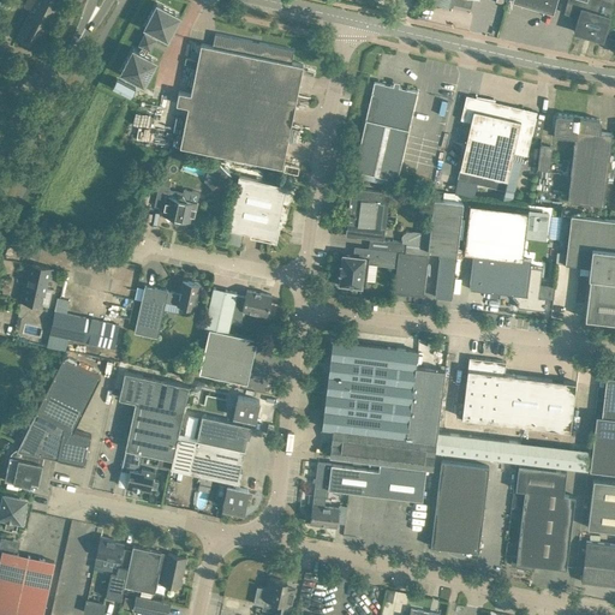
[(35,0),(17,36),(28,42),(39,48),(61,0),(35,0)]
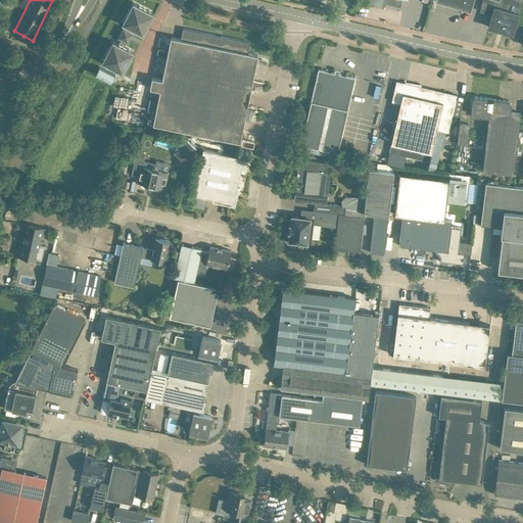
[(435,0),(470,10),(473,0),(435,0)]
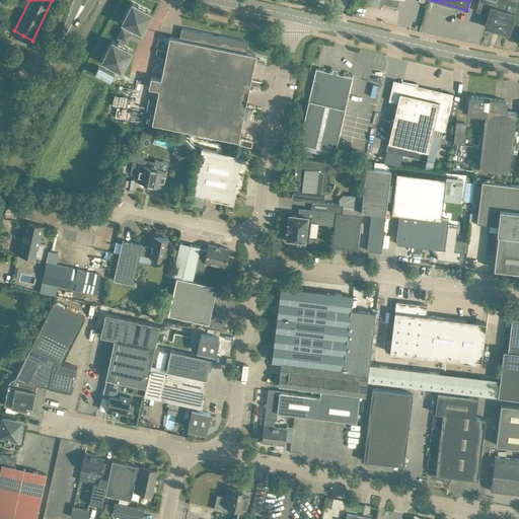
[(491,6),(484,26),(509,33),(509,31),(511,31),(514,23),(512,22),(517,5),(500,0),(498,8),(491,6)]
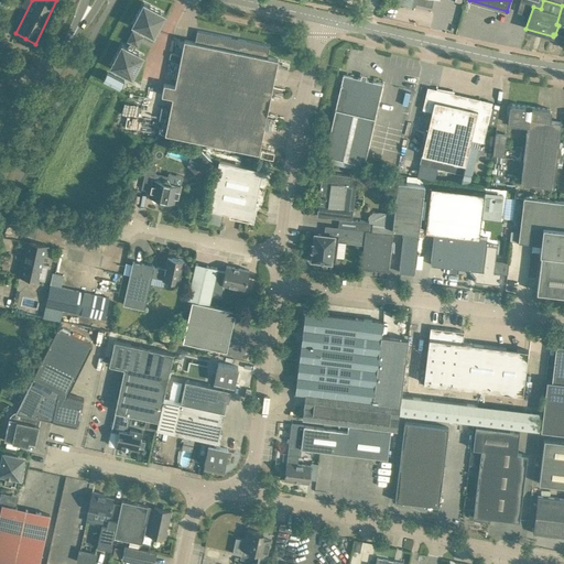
[(144,2),(141,7),(134,19),(136,19),(132,23),(138,25),(137,26),(138,26),(136,32),(133,31),(128,40),(130,41),(128,46),(127,45),(127,46),(122,44),(119,49),(112,61),(114,61),(111,65),(116,67),(129,75),(132,76),(134,72),(141,60),(143,55),(139,53),(139,52),(133,50),(136,44),(138,45),(143,35),(141,35),(143,30),(149,33),(149,32),(154,34),(156,30),(163,18),(162,18),(165,13),(161,11),(149,4),(144,2)]
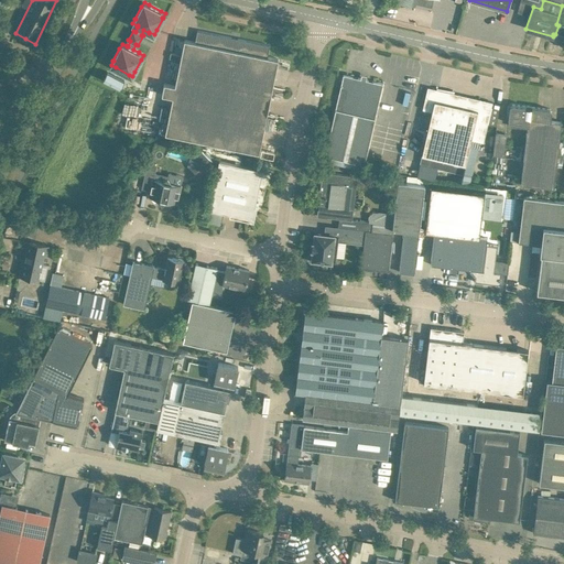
[(173,97),(165,133),(259,153),(278,60),(268,57),(270,45),(197,31),(195,42),(184,40),(175,86),(164,84),(162,95),(173,97)]
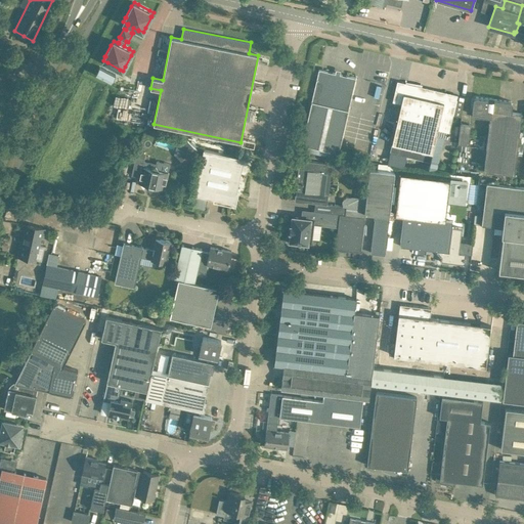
[(99,66),(95,74),(112,82),(116,75),(99,66)]
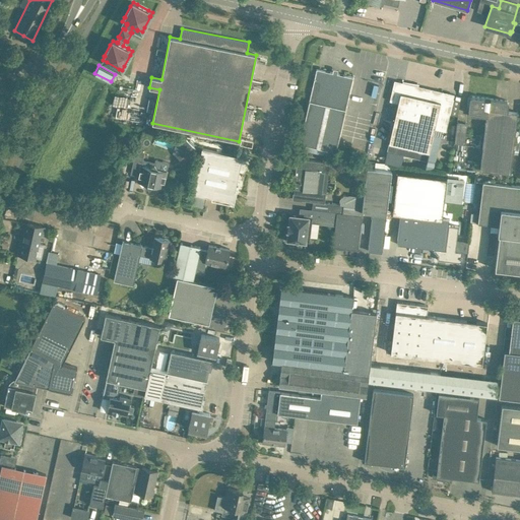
[(300,143),(309,145),(335,151),(352,77),(317,68),(300,143)]
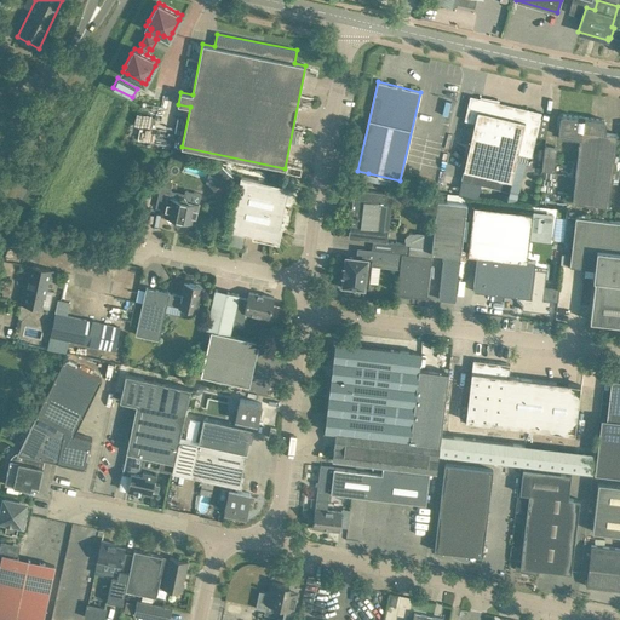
[(506,104),(499,102),(499,101),(480,98),(470,96),(468,108),(464,120),(475,122),(464,170),(461,179),(510,190),(516,161),(529,164),(529,160),(530,161),(532,155),(541,113),(506,104)]
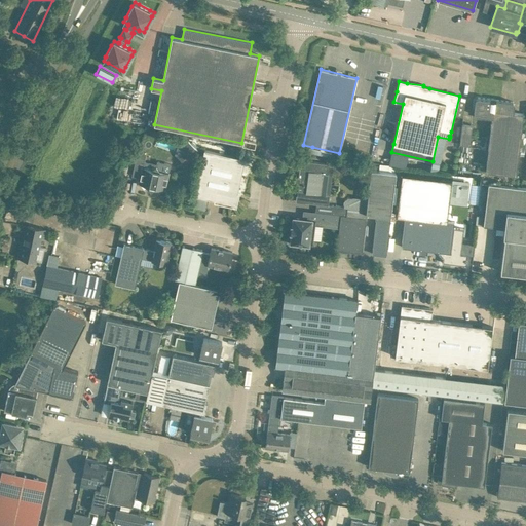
[(476,115),(492,117),(493,118),(495,102),(489,101),(490,99),(478,98),(476,99),(474,114),(476,115)]
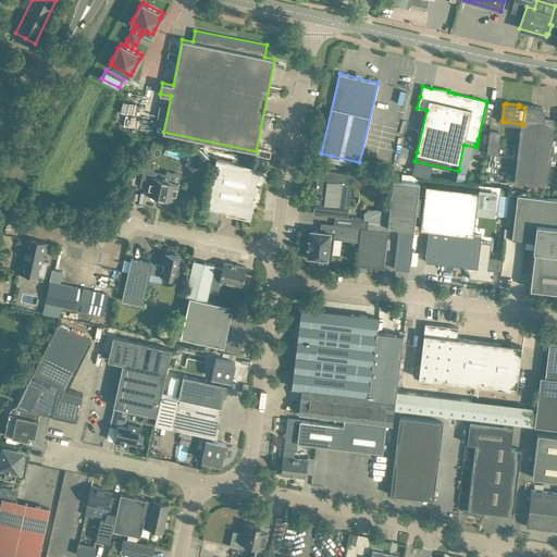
[(522,125),(521,124),(514,181),(546,185),(555,120),(544,119),(545,110),(543,108),(525,106),(525,108),(524,108),(522,125)]
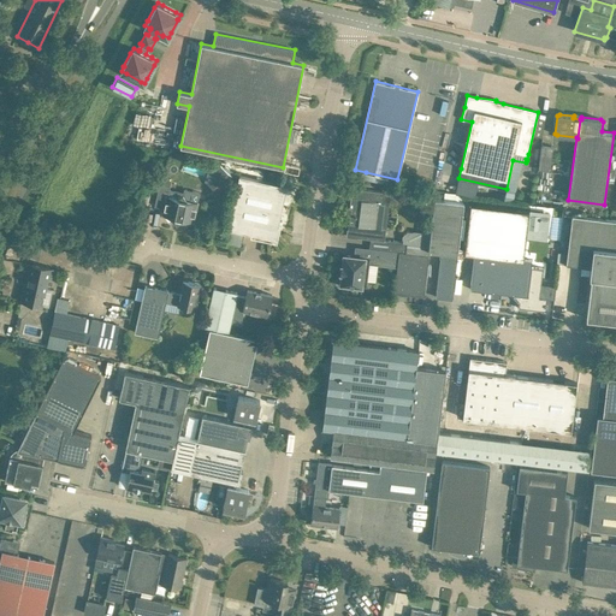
[(538,169),(550,171),(554,147),(542,146),(542,148),(540,155),(540,158),(538,169)]
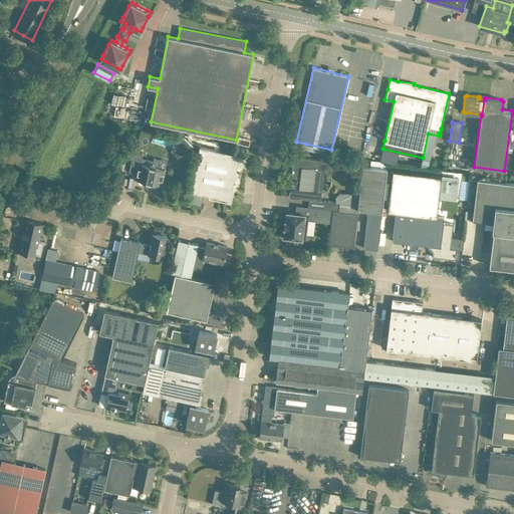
[(184,138),(171,152),(182,162),(195,148),(193,147),(195,145),(188,139),(187,141),(184,138)]
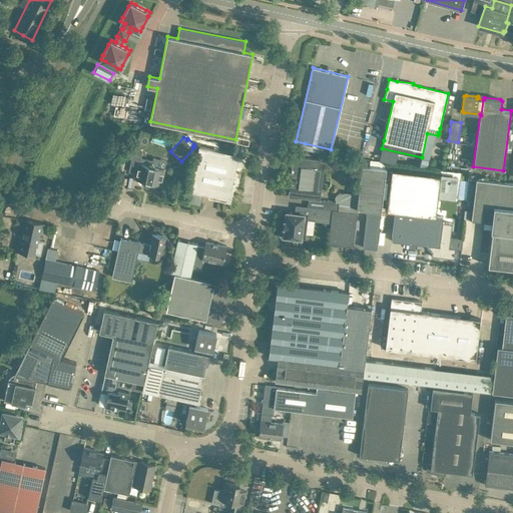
[(189,190),(218,196),(219,196),(221,197),(223,196),(224,196),(225,196),(226,195),(227,194),(228,193),(229,192),(230,191),(230,190),(230,189),(231,188),(234,176),(237,171),(240,173),(241,171),(238,169),(243,161),(237,158),(238,154),(229,152),(199,145),(189,190)]
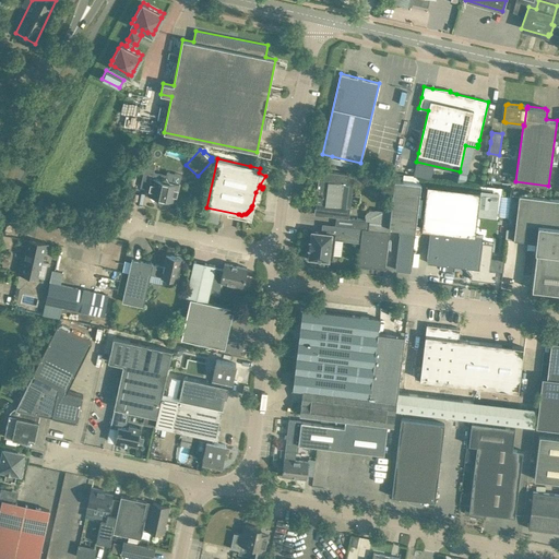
[(143,174),(152,176),(154,164),(146,162),(143,174)]
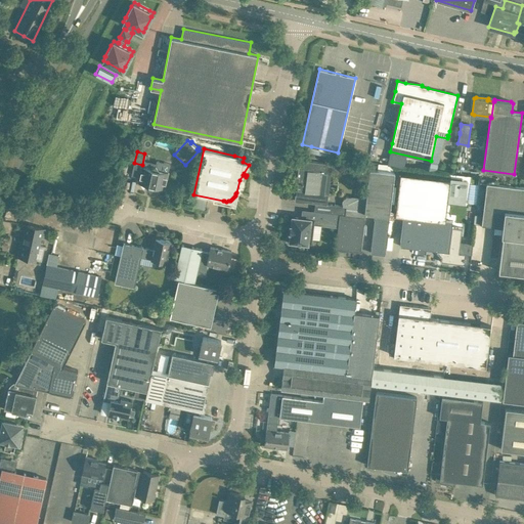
[(300,201),(315,203),(326,205),(332,164),(300,160),(297,177),(298,177),(296,194),(300,194),(300,201)]
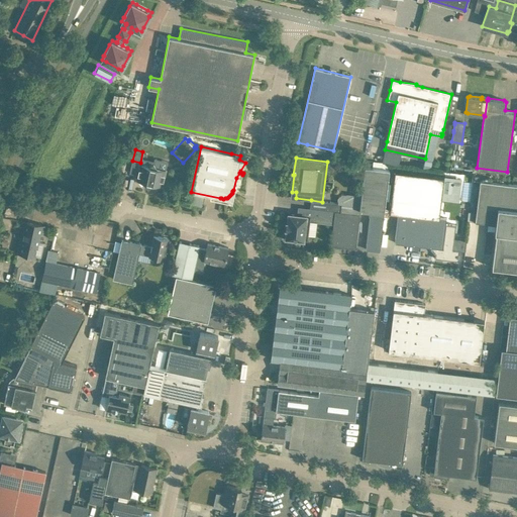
[(139,165),(136,180),(145,182),(145,183),(147,186),(149,186),(152,184),(153,183),(163,185),(165,175),(166,170),(168,162),(154,159),(153,161),(153,164),(148,167),(139,165)]
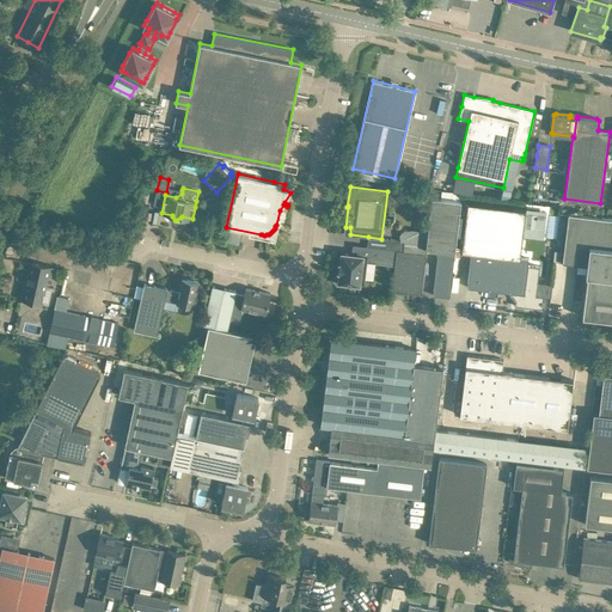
[(426,249),(427,249),(438,250),(433,292),(435,295),(446,297),(450,294),(454,252),(460,201),(432,197),(428,233),(426,244),(426,249)]
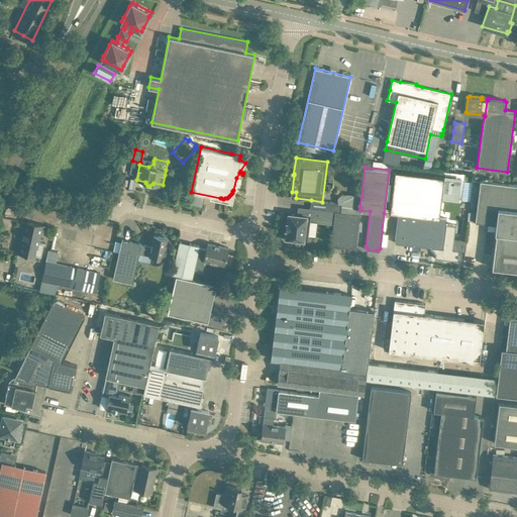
[(458,255),(459,249),(464,250),(467,240),(454,239),(455,225),(445,223),(446,218),(439,217),(441,199),(444,176),(395,171),(390,211),(398,212),(396,232),(395,242),(432,247),(432,249),(435,252),(434,259),(457,261),(458,256),(459,257),(459,255),(458,255)]
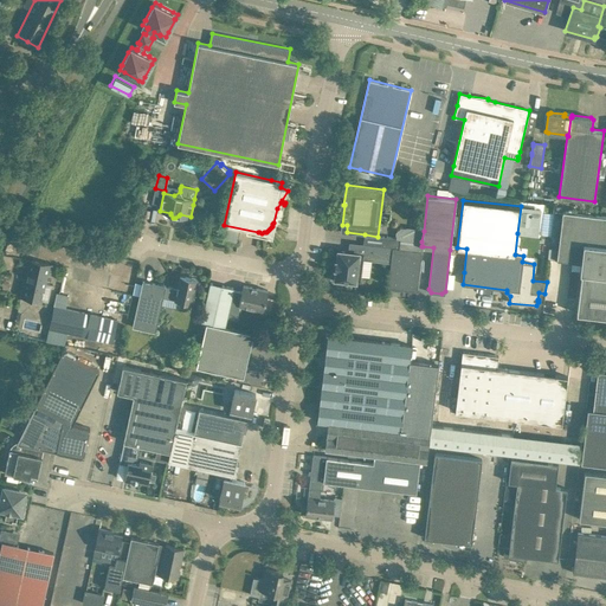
[(521,206),(517,233),(537,236),(541,210),(521,206)]
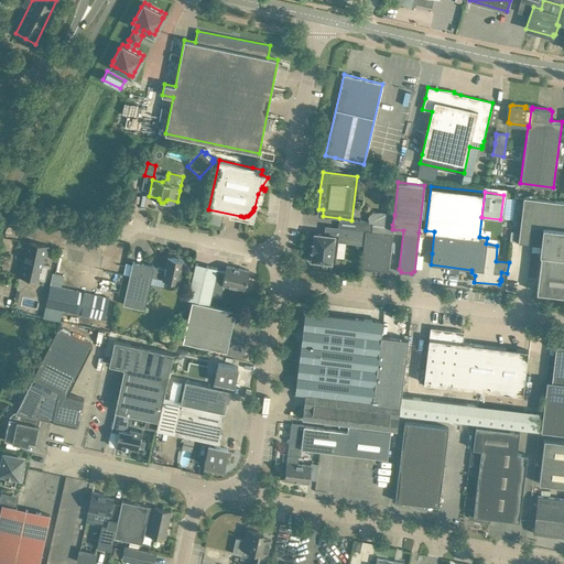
[(563,201),(523,196),(519,230),(518,241),(541,243),(540,252),(541,253),(537,292),(563,294),(563,201)]
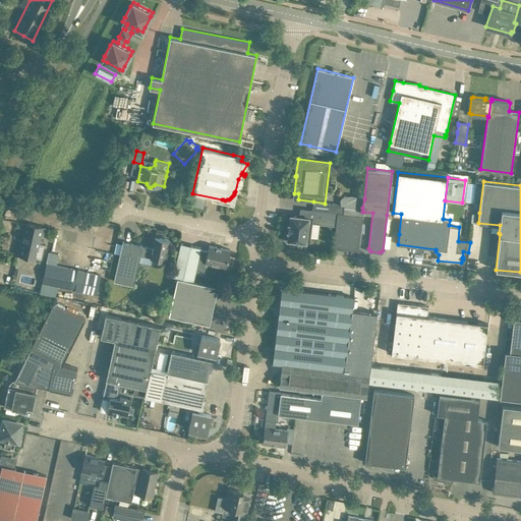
[(328,212),(362,216),(363,212),(362,212),(362,208),(364,198),(356,197),(348,196),(344,196),(342,198),(341,205),(329,204),(328,212)]
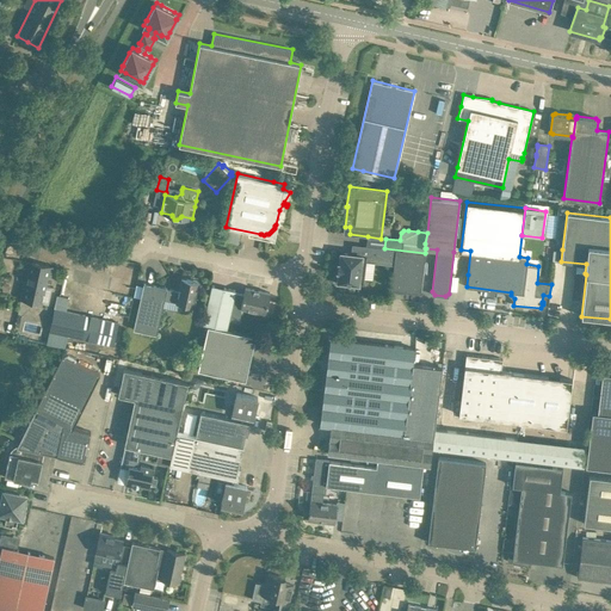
[(337,275),(335,283),(345,284),(345,282),(363,284),(366,261),(394,265),(390,289),(390,290),(392,290),(395,290),(395,291),(403,292),(405,291),(420,294),(421,295),(421,292),(420,292),(425,253),(384,248),(371,246),(370,255),(341,252),(340,263),(338,263),(338,270),(339,271),(338,275),(337,275)]
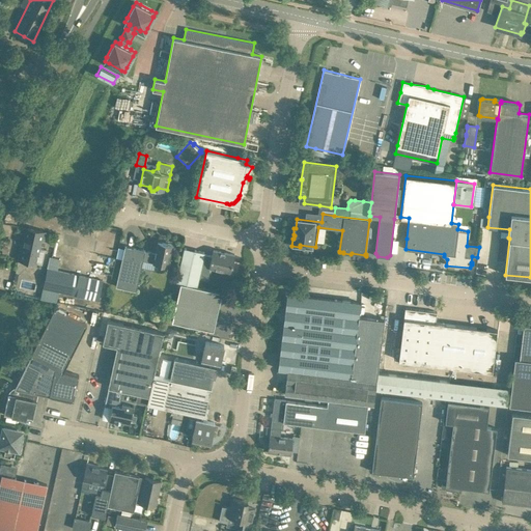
[(27,224),(34,225),(35,217),(28,216),(27,224)]
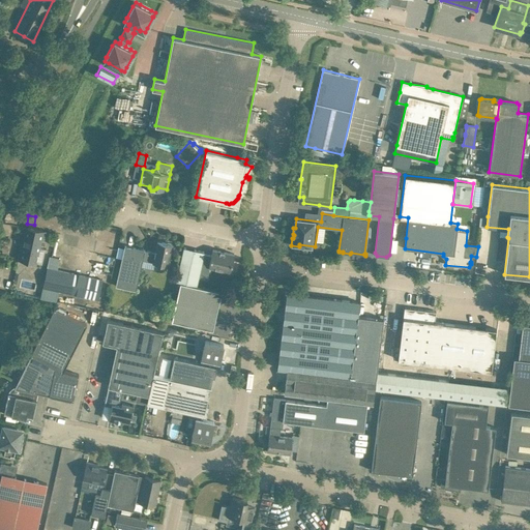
[(21,247),(18,258),(28,260),(35,262),(42,264),(48,241),(40,240),(42,231),(38,230),(28,228),(23,247),(21,247)]
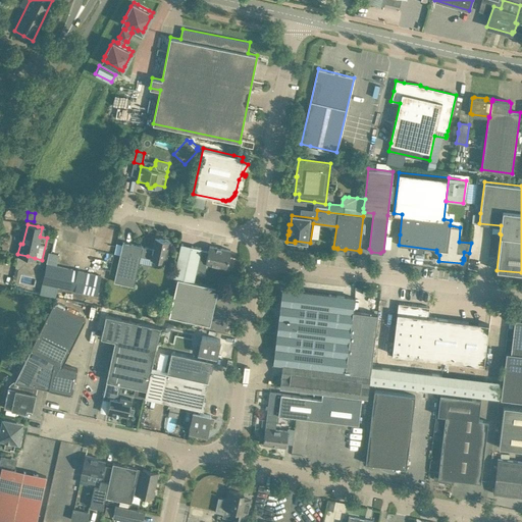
[(162,262),(163,261),(165,261),(170,241),(155,238),(153,249),(143,247),(143,246),(122,242),(120,252),(114,281),(134,286),(141,256),(153,259),(153,261),(154,263),(155,264),(157,265),(158,265),(160,264),(161,263),(162,262)]
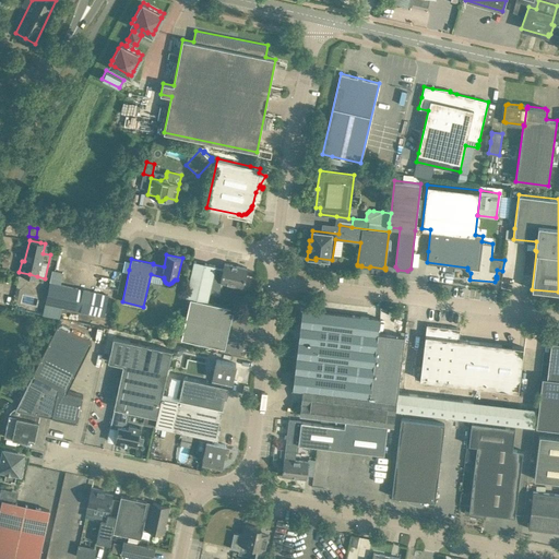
[(242,286),(246,274),(247,268),(224,263),(223,269),(215,268),(215,265),(194,260),(186,297),(190,297),(181,337),(225,347),(234,307),(207,301),(213,277),(221,280),(221,282),(242,286)]
